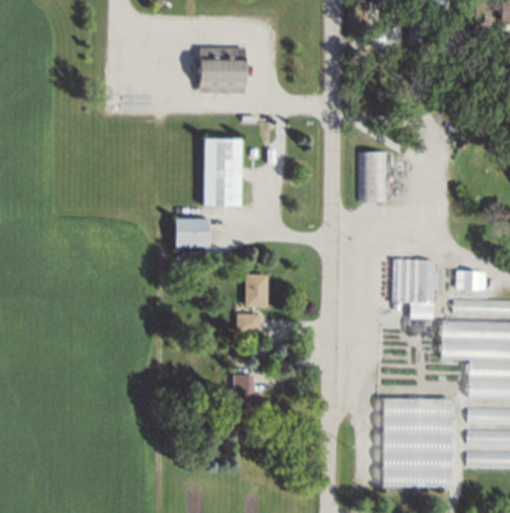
[(391,28),(372,28),(372,0),(385,0),(385,11),(391,11),(391,28)]
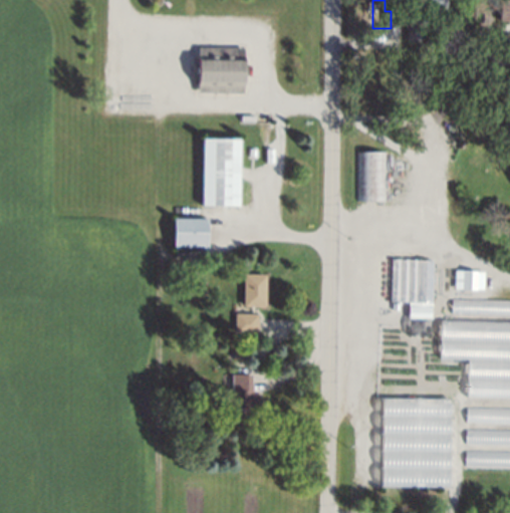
[(430,41),(412,40),(413,20),(431,21),(430,41)]
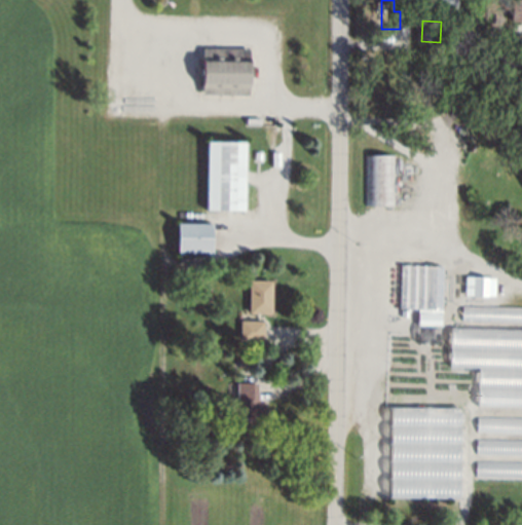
[(204,49),(201,94),(252,95),(253,49),(204,49)]
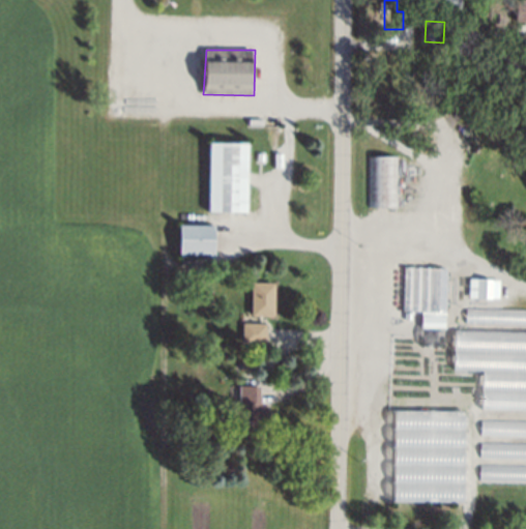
[(210,142),(209,211),(249,213),(251,143),(210,142)]
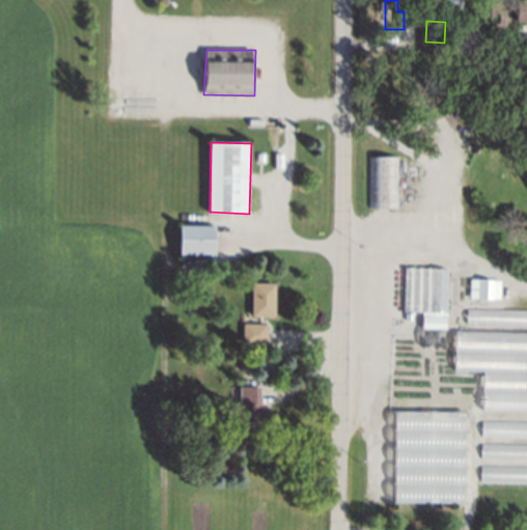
[(371,157),(401,158),(401,208),(371,207),(371,157)]
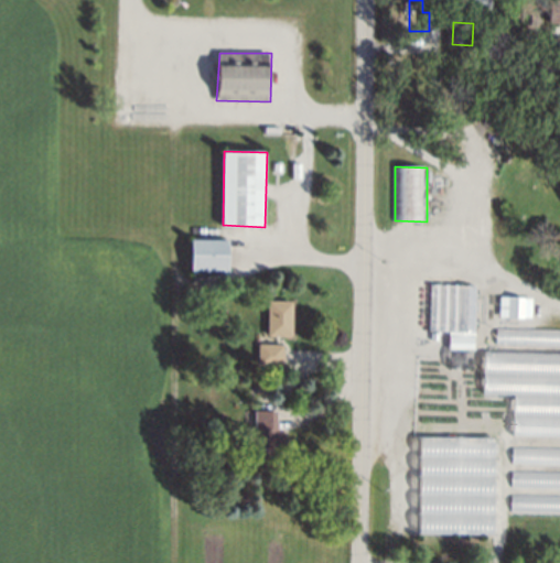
[(191,239),(230,240),(229,272),(189,272),(191,239)]
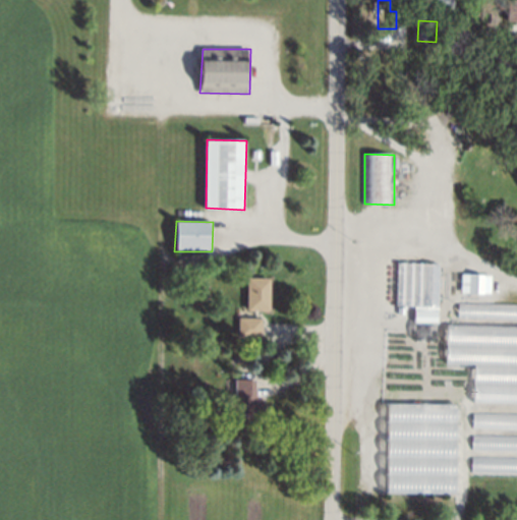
[(441,264),(399,263),(397,305),(415,305),(414,322),(440,323),(440,318),(516,320),(516,303),(440,301),(441,264)]
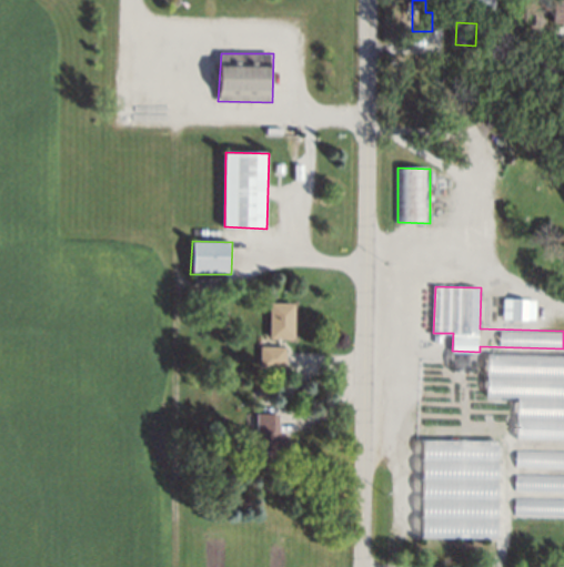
[(202,304),(203,289),(211,289),(211,304),(202,304)]
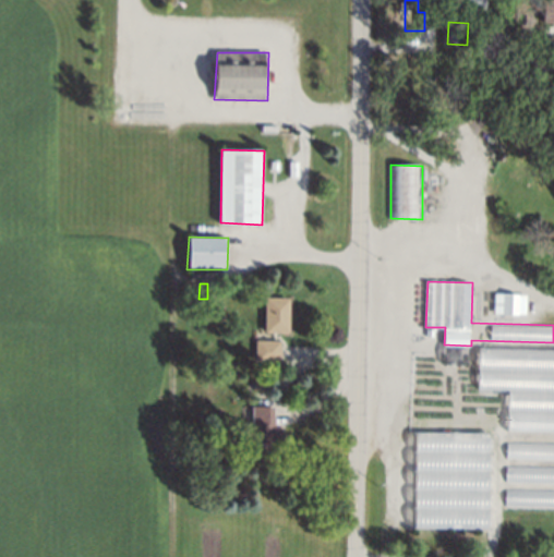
[(504,294),(529,295),(528,316),(504,316),(504,294)]
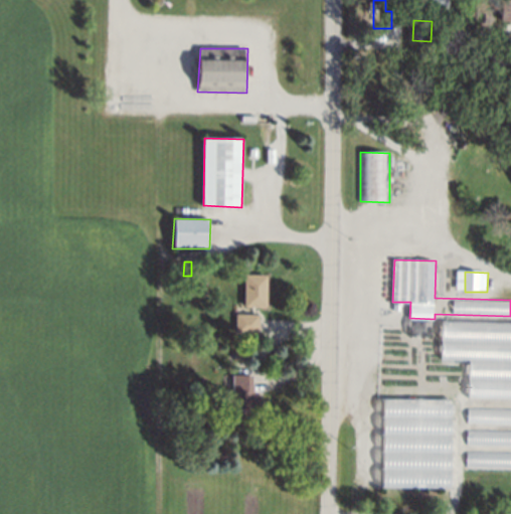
[(247,308),(248,275),(271,276),(270,308),(247,308)]
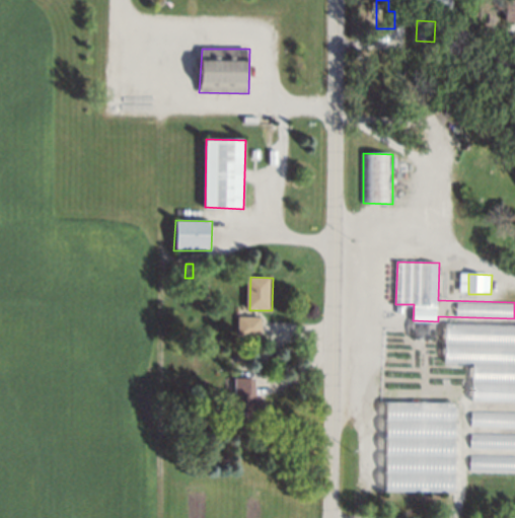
[(264,337),(240,337),(241,317),(264,317),(264,337)]
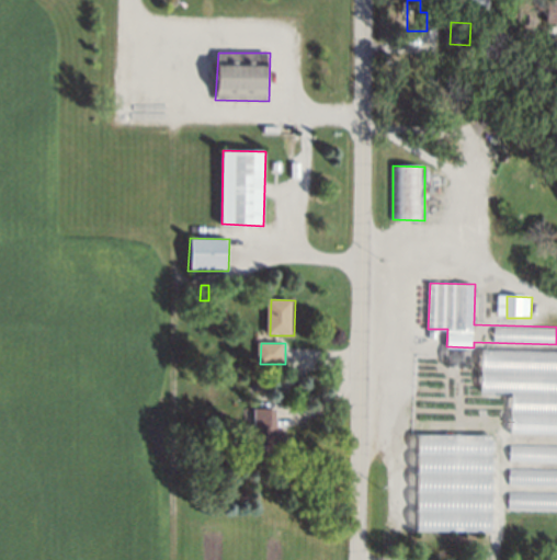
[(482,349),(556,350),(556,433),(511,433),(512,391),(482,390),(482,349)]
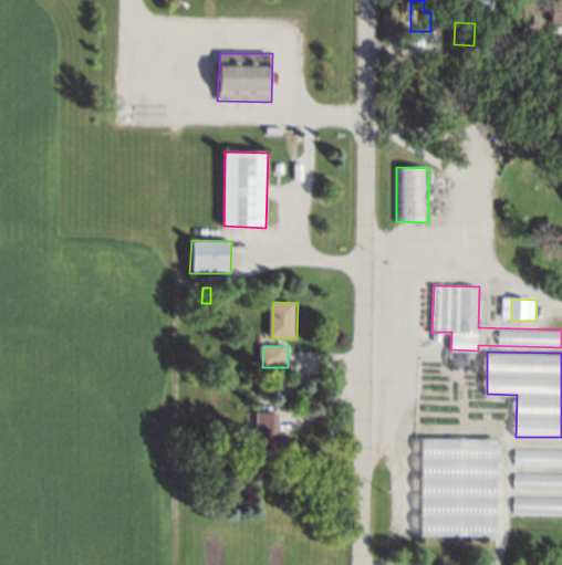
[(215,410),(214,388),(222,388),(222,410),(215,410)]
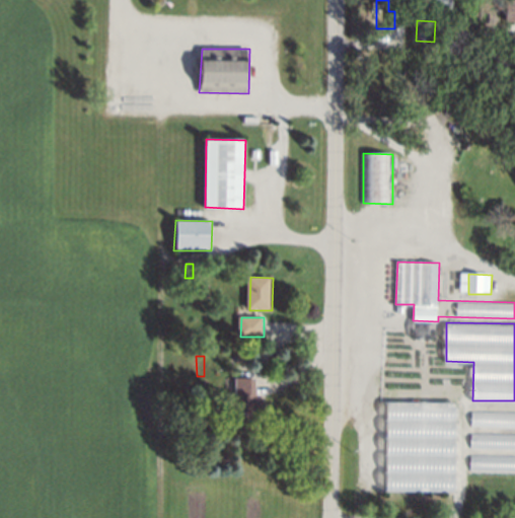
[(259,379),(259,395),(260,395),(259,426),(235,425),(236,394),(237,394),(238,378),(259,379)]
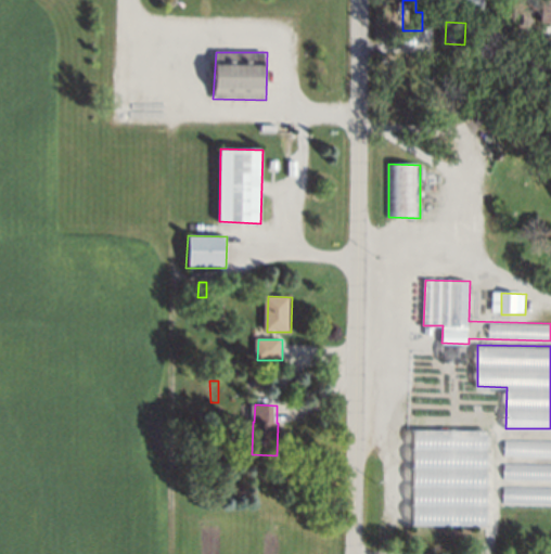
[(414,430),(488,430),(486,526),(411,525),(414,430)]
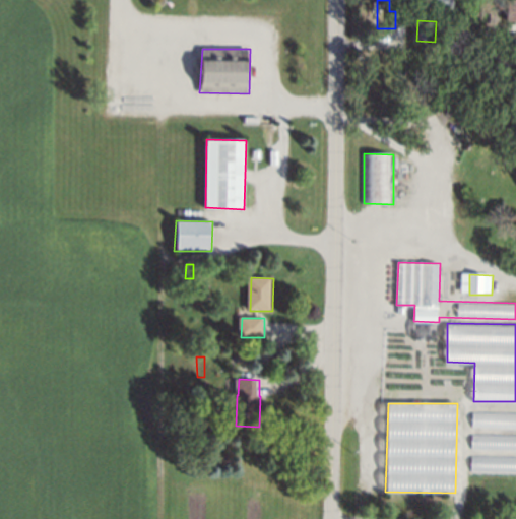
[(474,412),(515,412),(515,428),(473,428),(474,412)]
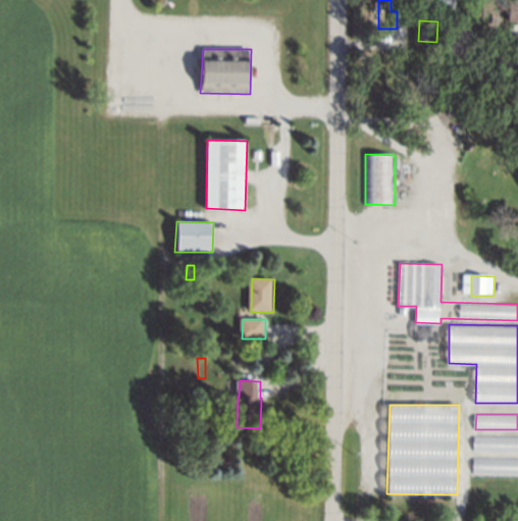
[(475,436),(517,436),(517,452),(474,452),(475,436)]
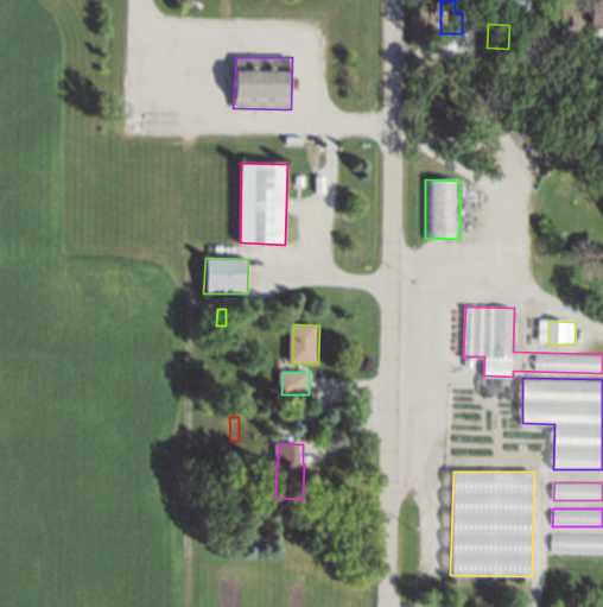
[(553,535),(602,535),(602,552),(552,552),(553,535)]
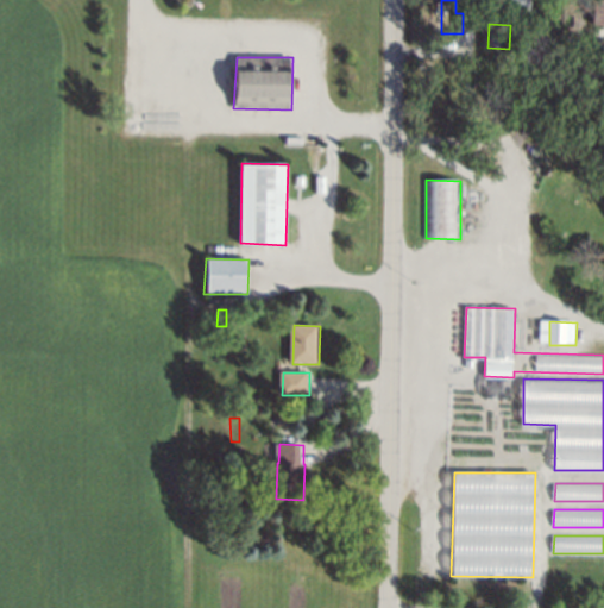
All buildings are outlined.
